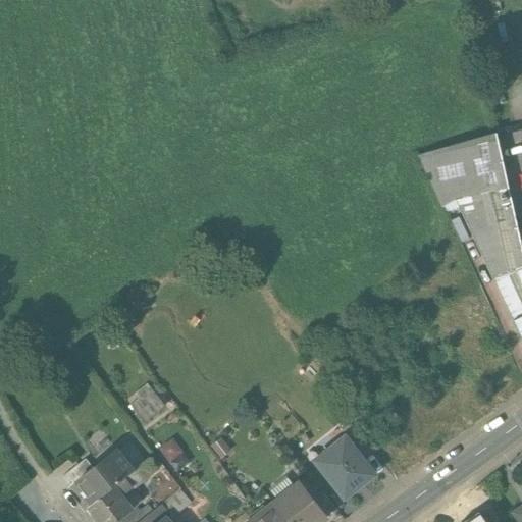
[(442,207),(456,200),(509,188),(496,135),(418,156),(442,207)]
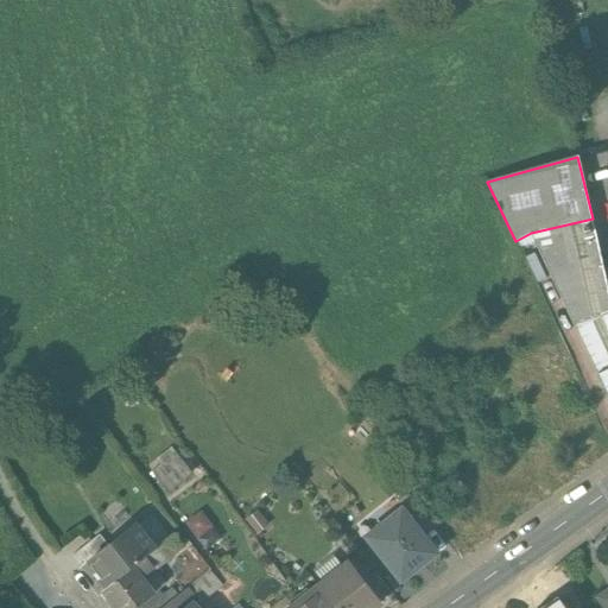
[(607,286),(593,219),(531,233),(536,244),(607,397),(607,348),(606,344),(607,343),(607,286)]
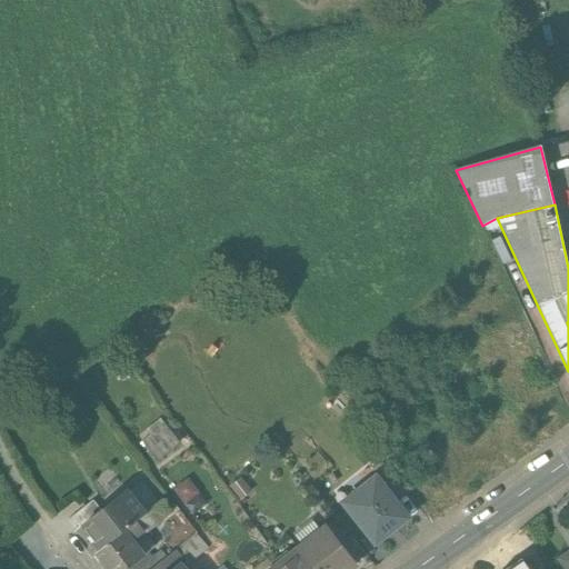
[(501,228),(497,218),(482,226),(487,236),(501,228)]
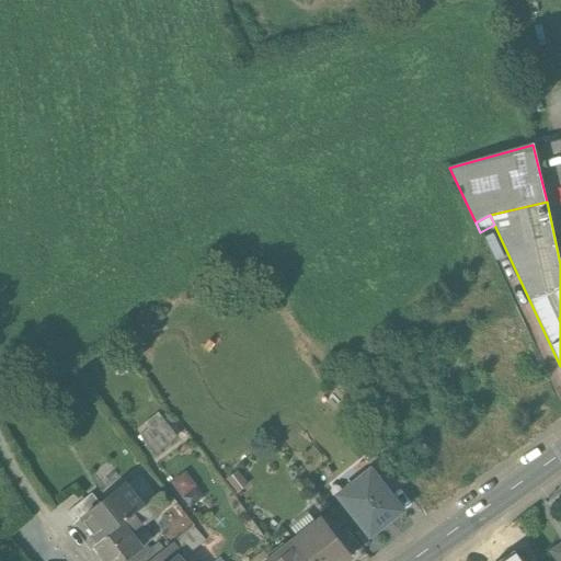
[(150,428),(158,437),(145,447),(152,456),(176,437),(162,419),(150,428)]
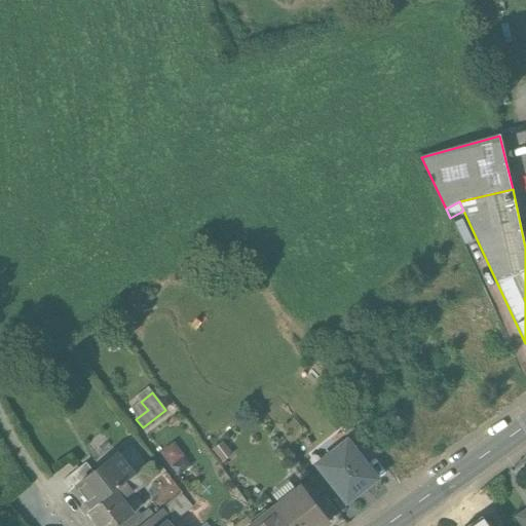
[(352,428),(343,436),(347,441),(366,464),(376,457),(352,428)]
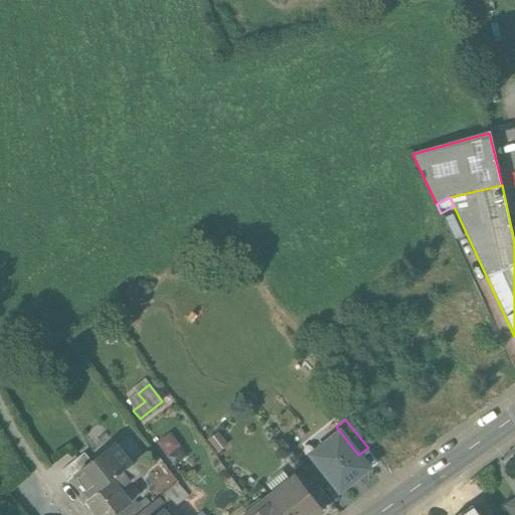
[(170,431),(158,441),(168,455),(181,445),(170,431)]
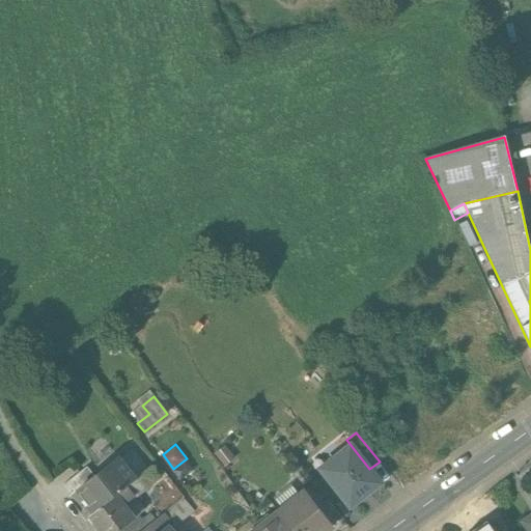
[(363,498),(362,497),(367,493),(368,494),(381,483),(369,469),(351,445),(338,455),(342,460),(324,475),(350,508),(363,498)]
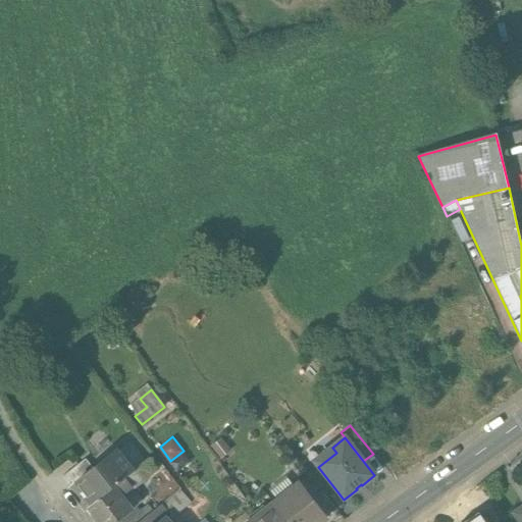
[(222,439),(212,448),(221,459),(230,451),(222,439)]
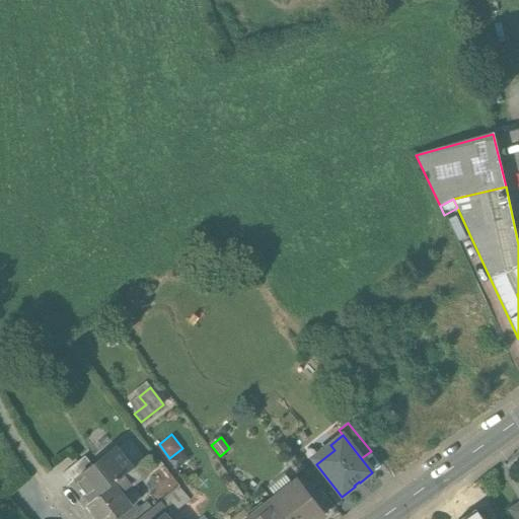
[(85,495),(91,502),(124,475),(133,468),(116,448),(92,466),(76,479),(87,494),(85,495)]
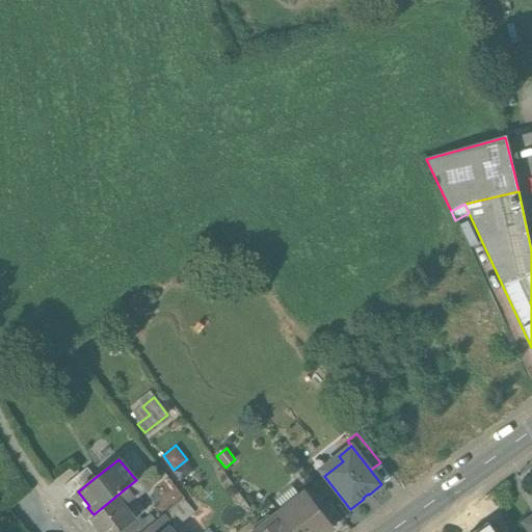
[(136,480),(127,487),(133,496),(136,499),(161,479),(152,468),(136,480)]
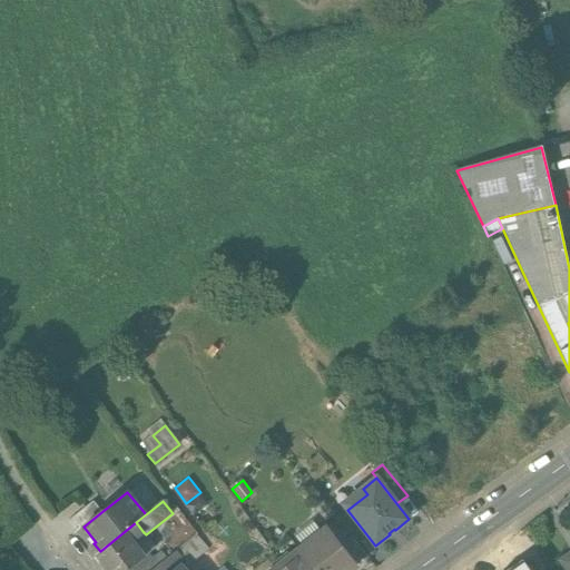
[(84,527),(101,512),(94,502),(69,521),(77,531),(84,527)]
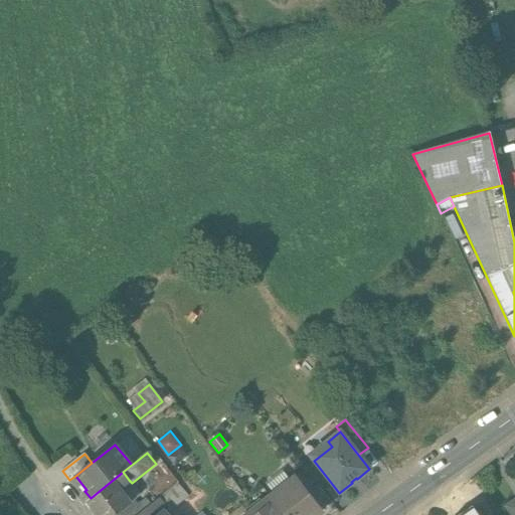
[(86,501),(97,514),(116,514),(130,504),(129,504),(118,489),(129,480),(123,472),(91,498),(86,501)]
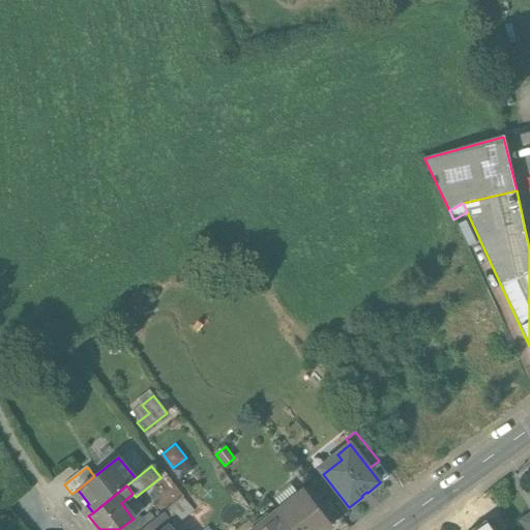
[(277,509),(292,529),(326,529),(331,526),(302,490),(277,509)]
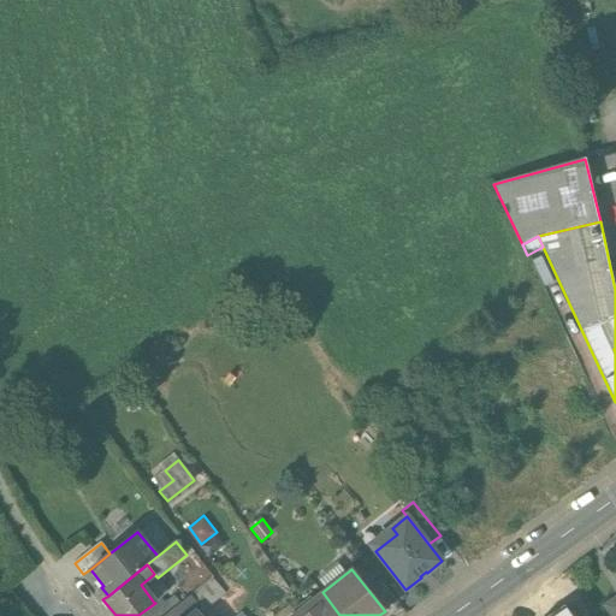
[(189,597),(200,609),(223,590),(213,578),(189,597)]
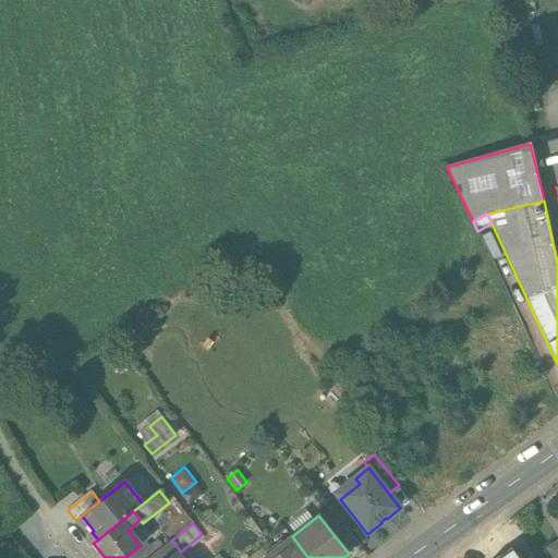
[(307,557),(292,536),(273,552),(275,555),(269,557),(307,557)]
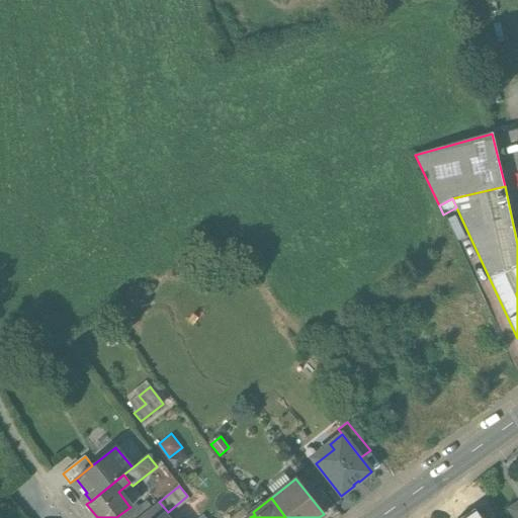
[(142,515),(143,515),(139,517),(160,517),(162,516),(168,512),(159,502),(142,515)]
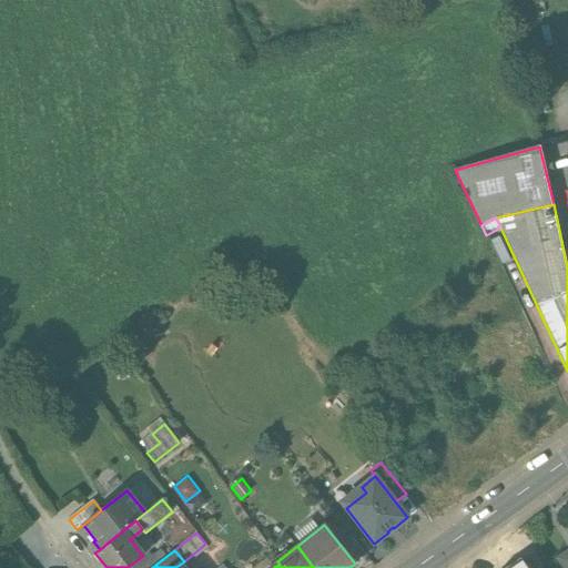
[(145,553),(142,556),(143,556),(128,567),(152,567),(156,565),(155,565),(145,553)]
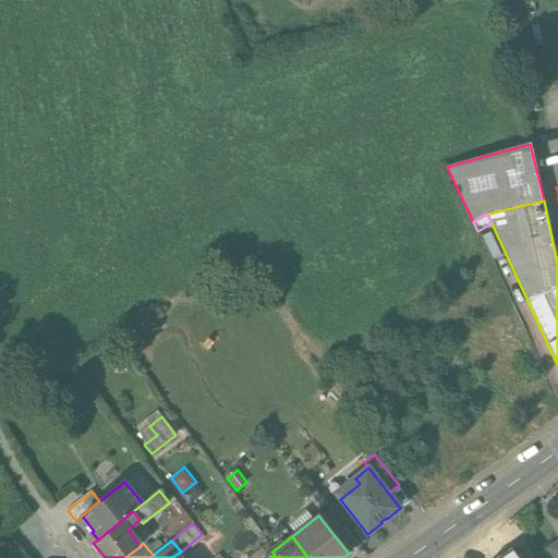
[(511,548),(497,557),(522,557),(518,550),(514,553),(511,548)]
